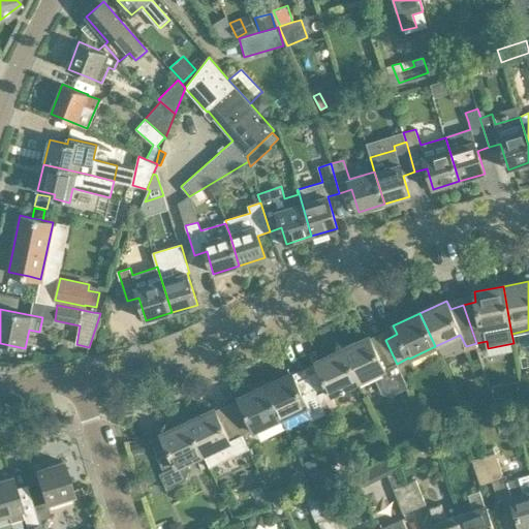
[(369,336),(342,348),(359,382),(373,375),(381,393),(390,396),(407,387),(396,364),(397,364),(385,340),(373,345),(369,336)]
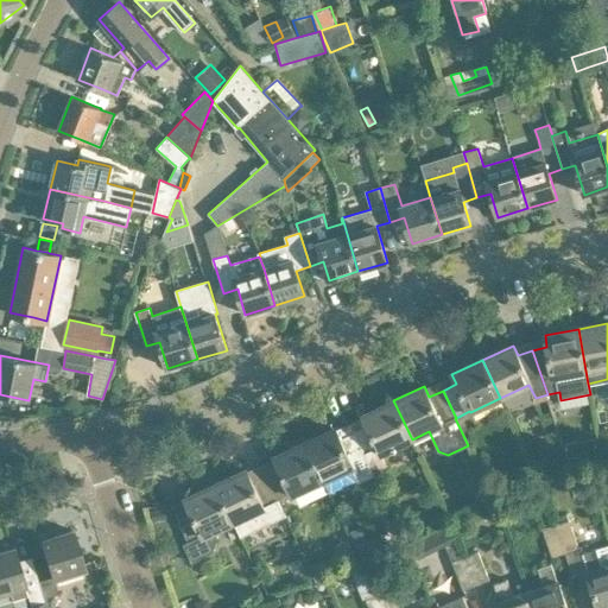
[(367,425),(354,432),(374,475),(388,468),(381,454),(412,439),(393,400),(362,416),(367,425)]
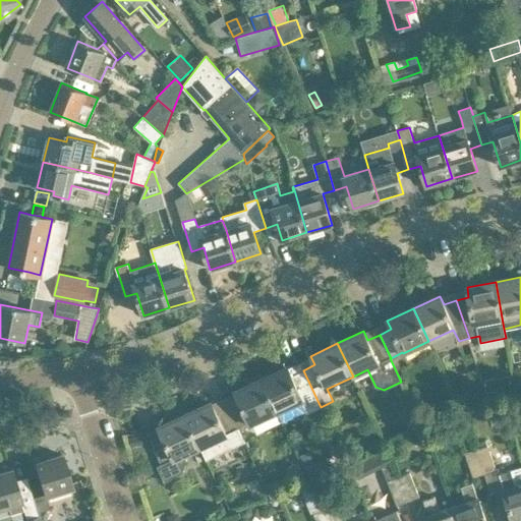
[(520,365),(512,368),(515,386),(520,384),(520,365)]
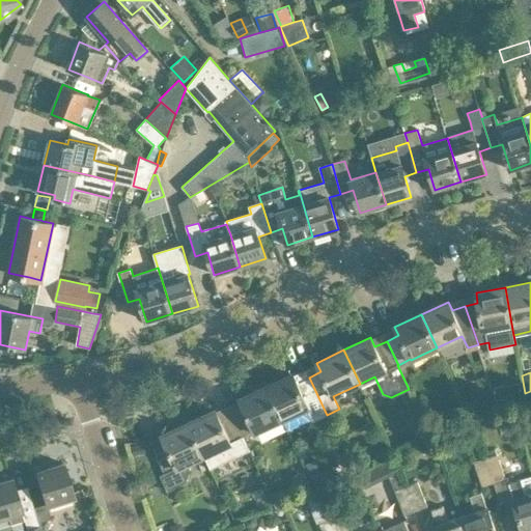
[(292,373),(266,386),(282,421),(306,410),(312,421),(327,415),(309,378),(297,383),(292,373)]
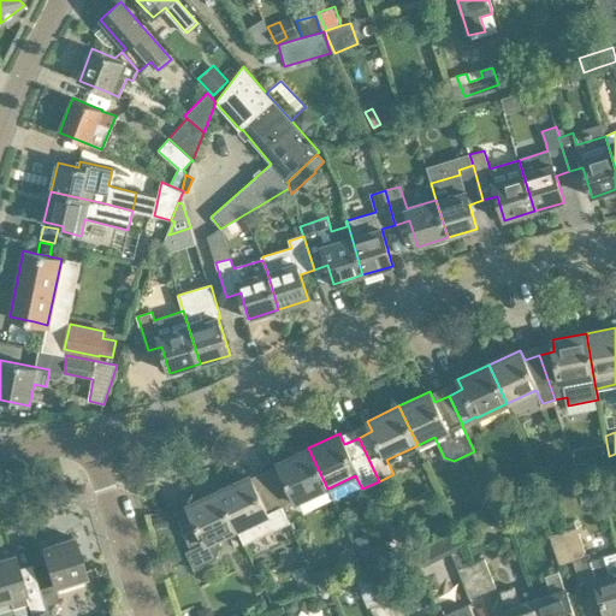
[(588,446),(573,450),(575,460),(590,457),(588,446)]
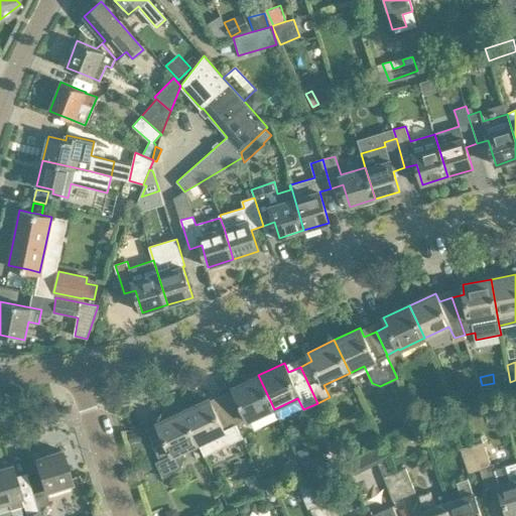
[(237,396),(225,401),(236,425),(247,420),(248,421),(274,409),(258,375),(233,387),(237,396)]
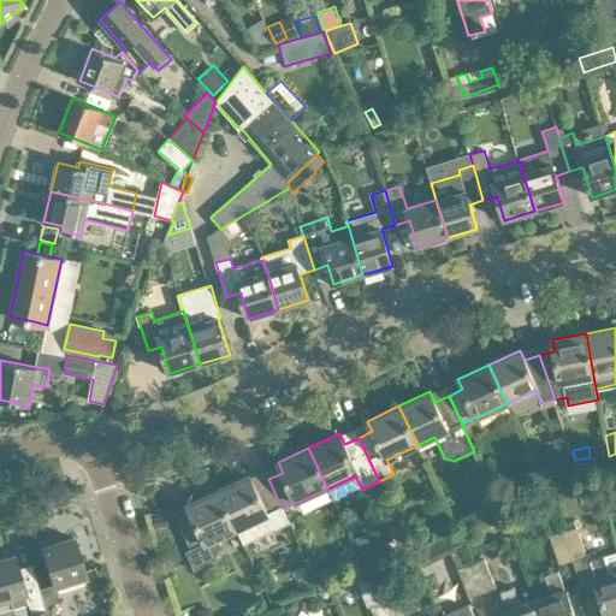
[(250,475),(219,490),(237,529),(244,544),(289,523),(282,508),(268,479),(255,486),(250,475)]
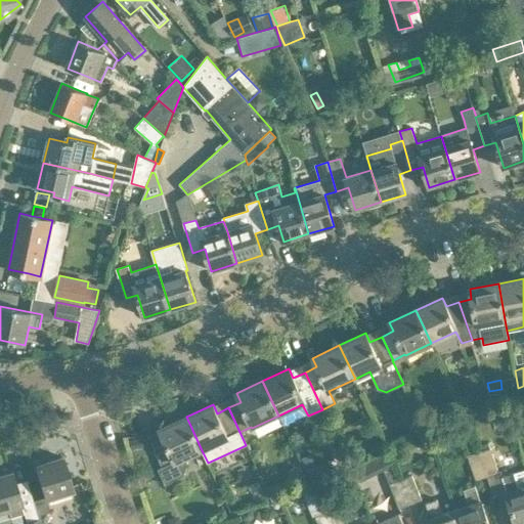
[(185,457),(202,450),(186,417),(160,429),(164,438),(153,443),(149,436),(148,437),(163,467),(159,469),(165,485),(183,477),(188,464),(185,457)]
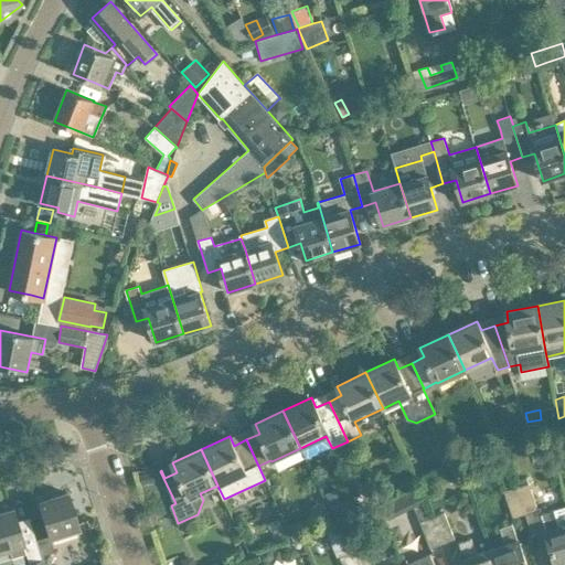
[(140,475),(141,486),(155,483),(153,473),(140,475)]
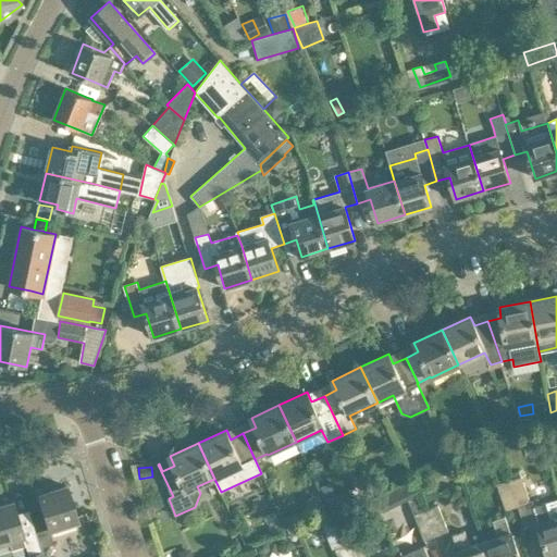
[(510,480),(508,480),(517,507),(529,504),(520,470),(508,474),(510,480)]
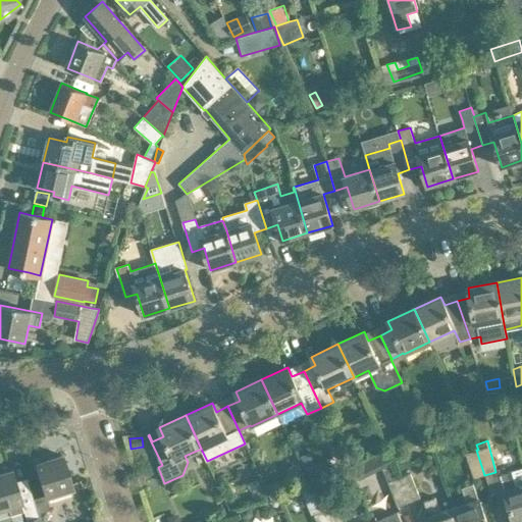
[(471,441),(464,444),(474,478),(484,475),(476,450),(474,451),(471,441)]
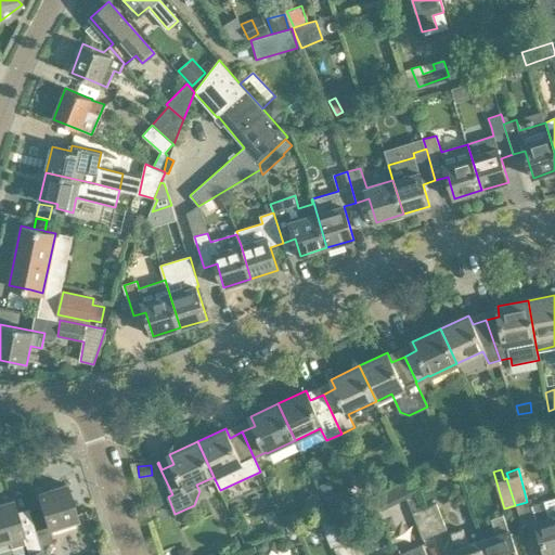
[(328,481),(320,486),(328,505),(337,501),(328,481)]
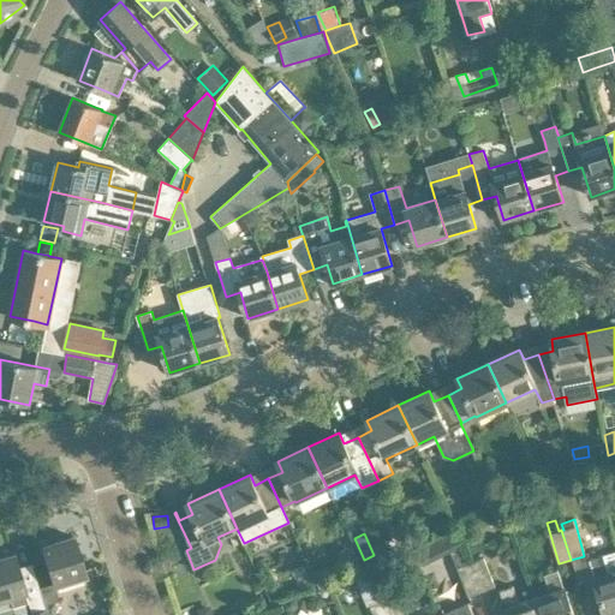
[(42,547),(49,571),(53,584),(39,587),(43,605),(58,601),(53,585),(85,575),(72,536),(39,547),(40,548),(42,547)]
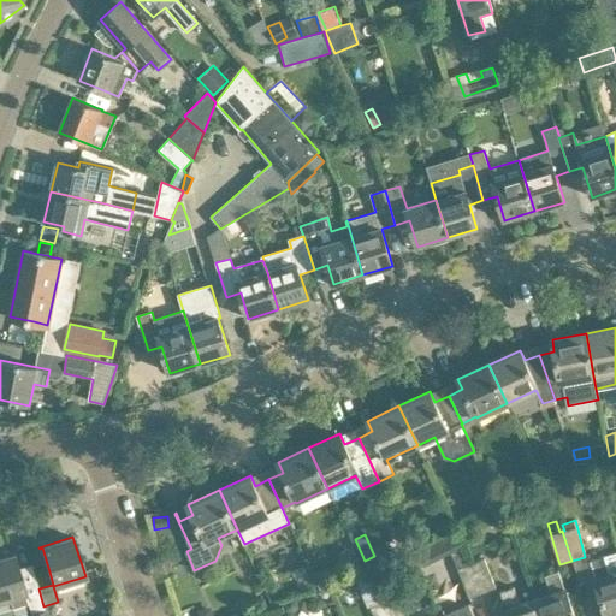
[(462,549),(451,554),(469,599),(481,593),(469,564),(462,549)]
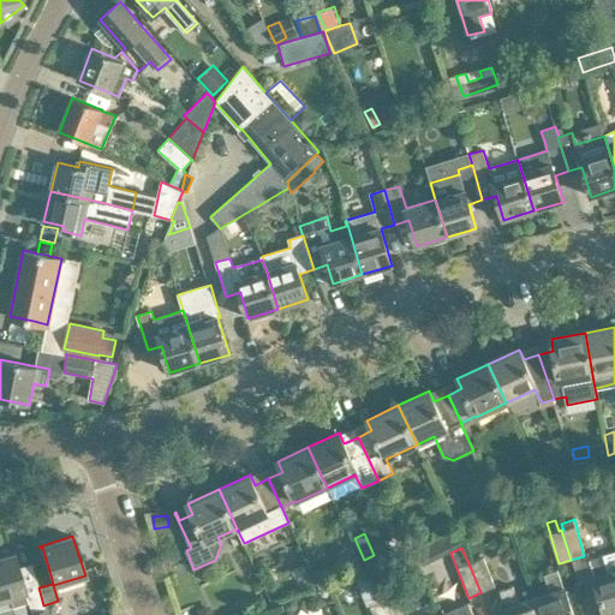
[(614,551),(589,560),(598,592),(604,614),(607,614),(614,613),(614,551)]
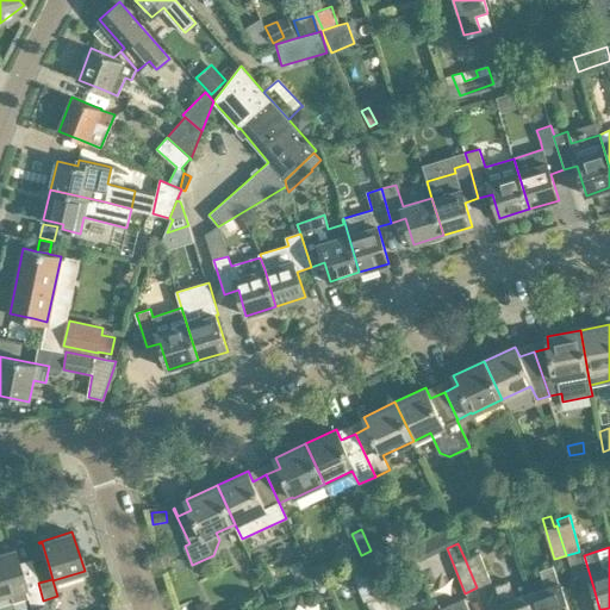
[(0,553),(0,595),(8,592),(12,602),(27,597),(12,549),(0,553)]
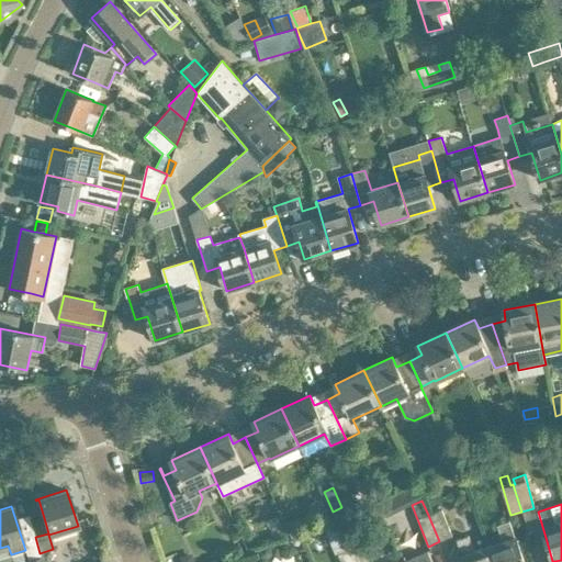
[(441,509),(428,515),(439,541),(452,537),(441,509)]
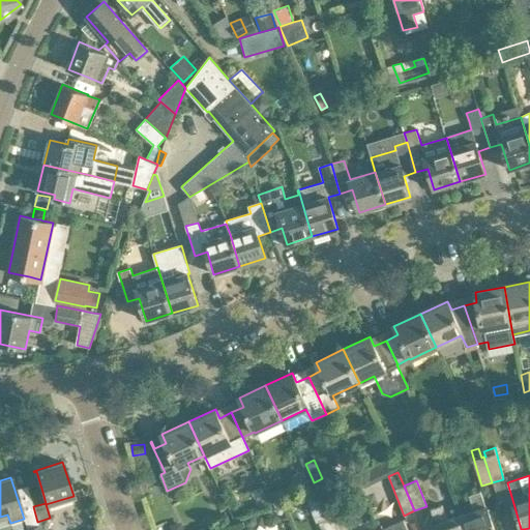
[(277,489),(268,493),(275,507),(285,503),(277,489)]
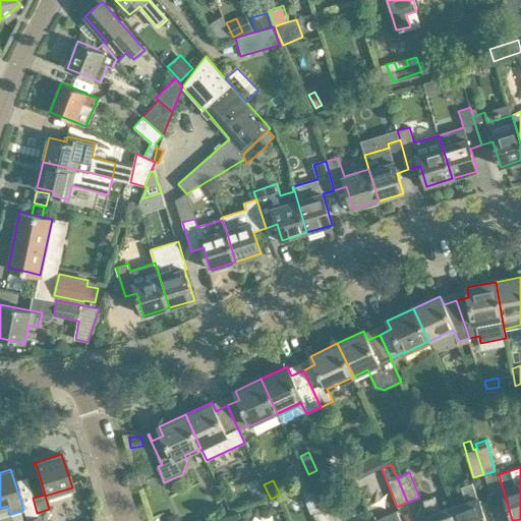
[(465,502),(452,506),(457,520),(486,520),(472,482),(460,486),(465,502)]
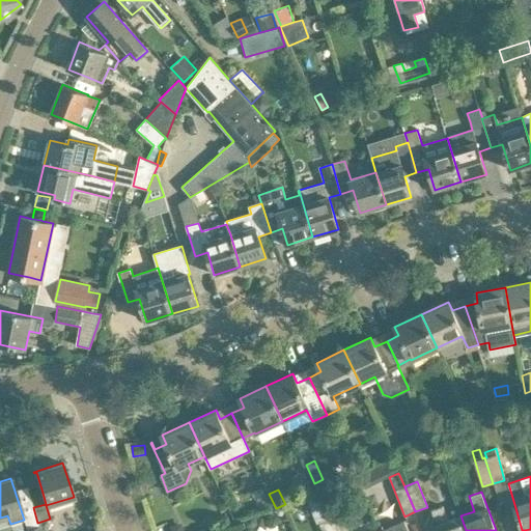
[(333,516),(330,518),(335,530),(379,530),(378,530),(348,530),(336,500),(328,503),(333,516)]
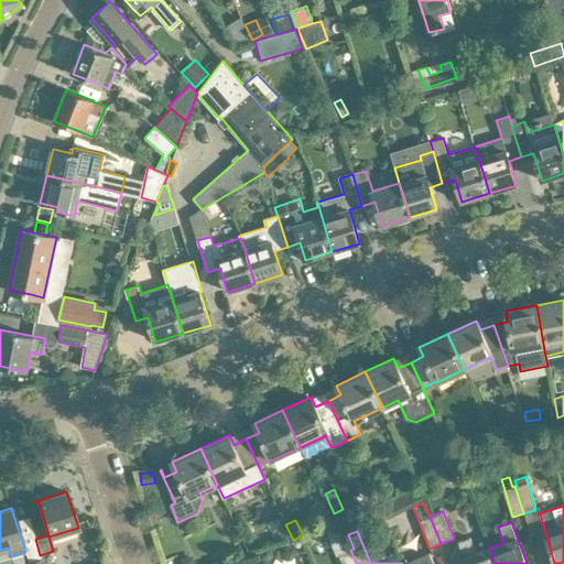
[(457,542),(465,563),(495,563),(489,548),(476,553),(470,538),(457,542)]
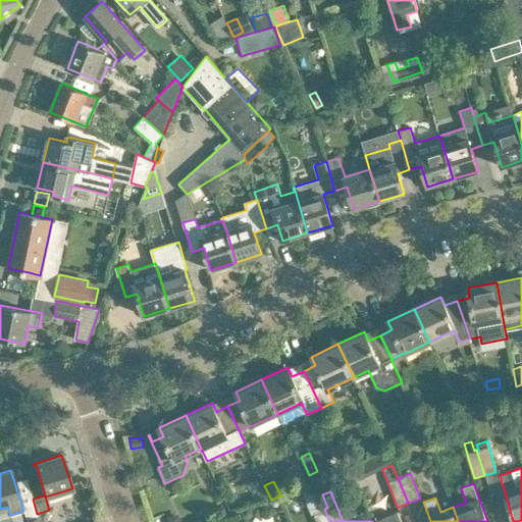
[(243,509),(241,513),(243,518),(248,519),(252,517),(253,513),(251,509),(247,507),(243,509)]
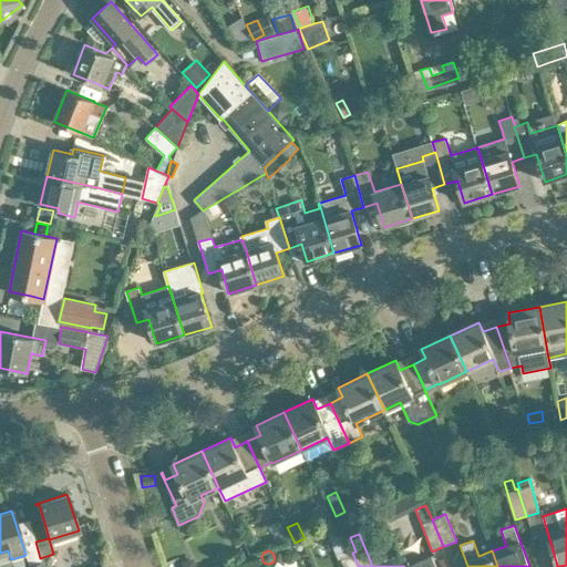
[(358,566),(352,553),(340,558),(343,566),(358,566)]
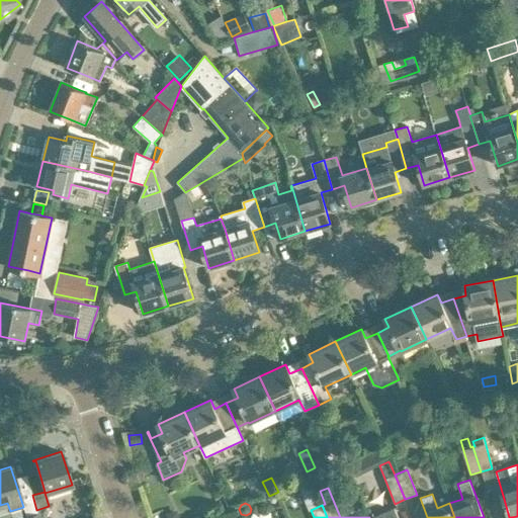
[(399,517),(395,508),(371,517),(399,517)]
